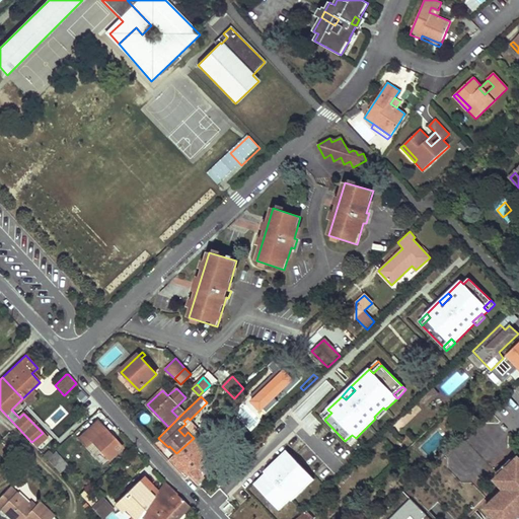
[(177,405),(171,411),(178,418),(183,413),(177,405)]
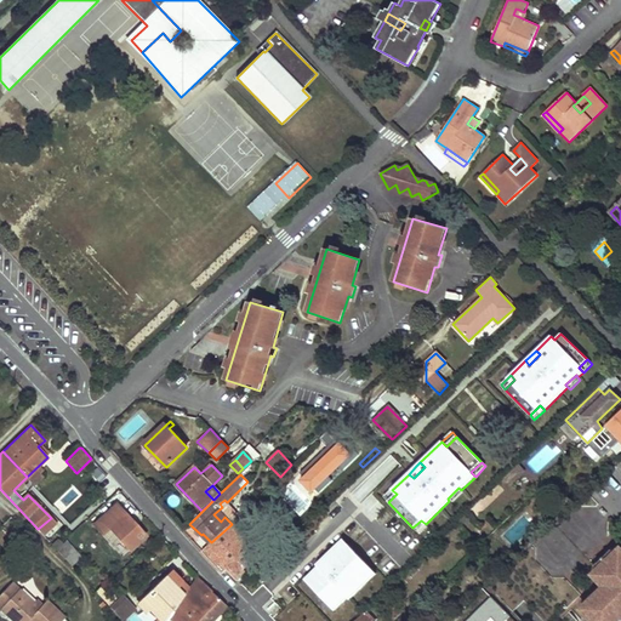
[(451,503),(463,491),(461,490),(459,488),(448,499),(449,501),(451,503)]
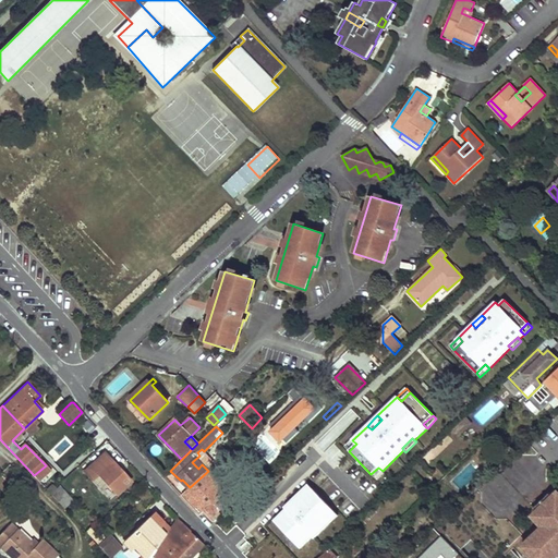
[(346,447),(349,451),(356,444),(352,440),(346,447)]
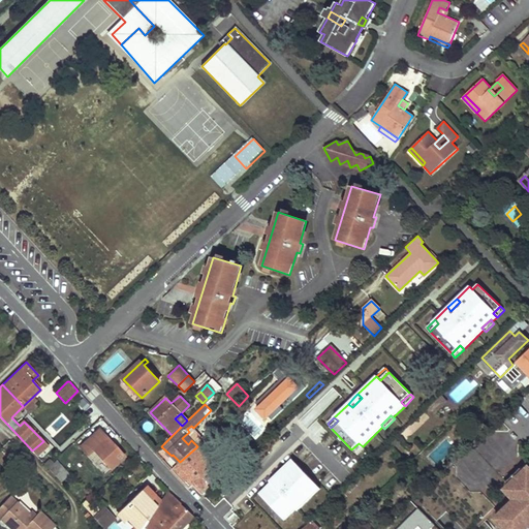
[(197,446),(205,439),(193,428),(191,426),(187,429),(189,432),(182,438),(188,444),(191,440),(197,446)]
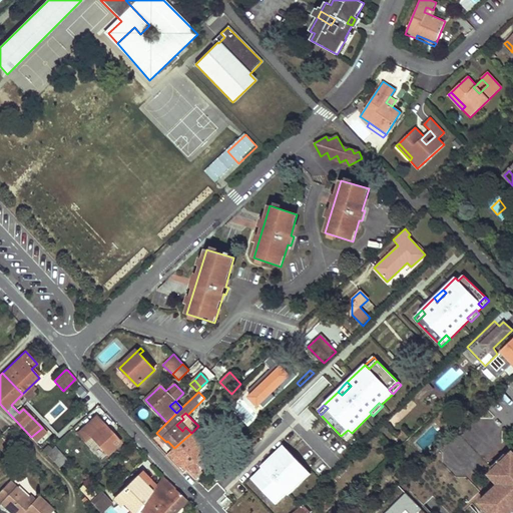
[(95,416),(77,433),(84,441),(90,436),(106,454),(119,443),(95,416)]
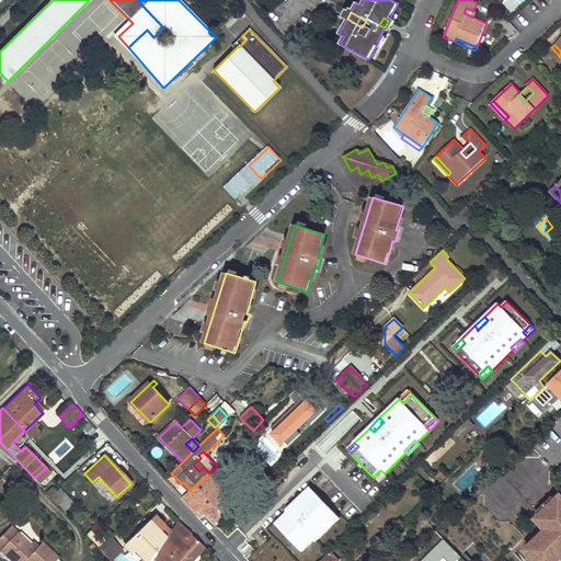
[(48,470),(46,468),(34,478),(41,484),(48,477),(45,473),(48,470)]
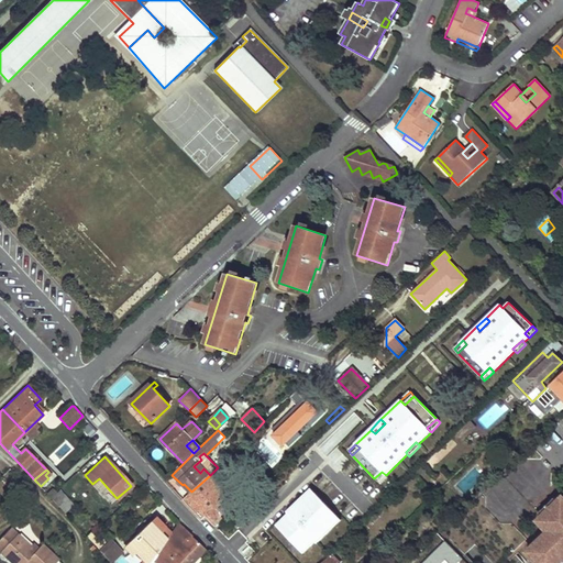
[(374,478),(378,483),(386,475),(382,472),(374,478)]
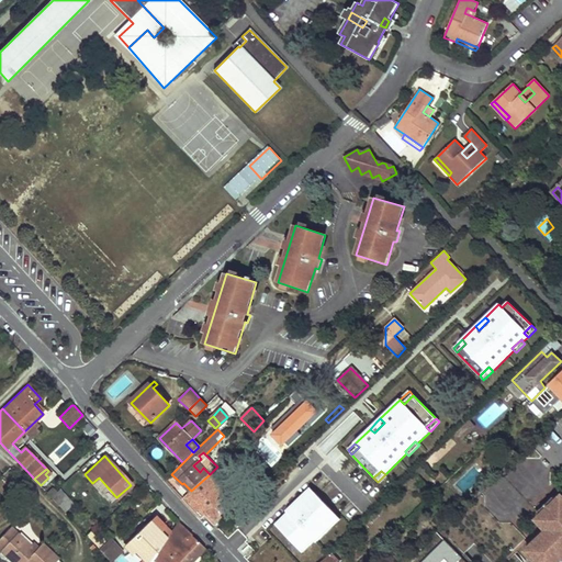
[(228,494),(210,474),(191,491),(190,493),(182,499),(201,519),(204,516),(214,525),(222,517),(221,515),(227,508),(221,502),(228,494)]
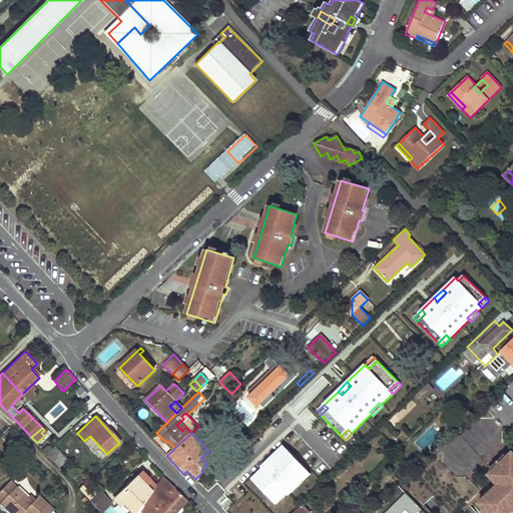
[(167,441),(166,442),(173,450),(174,448),(167,441)]
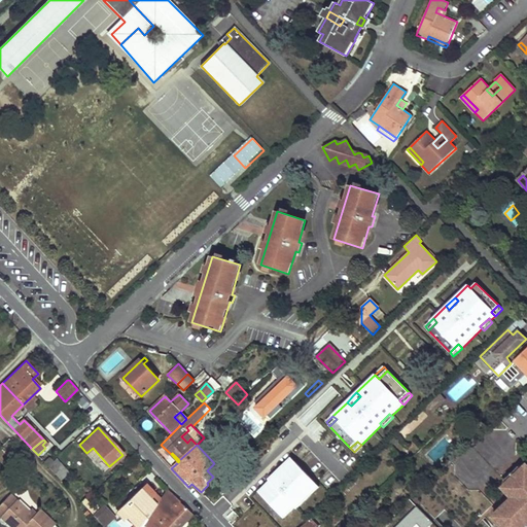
[(290,457),(282,465),(285,469),(294,461),(290,457)]
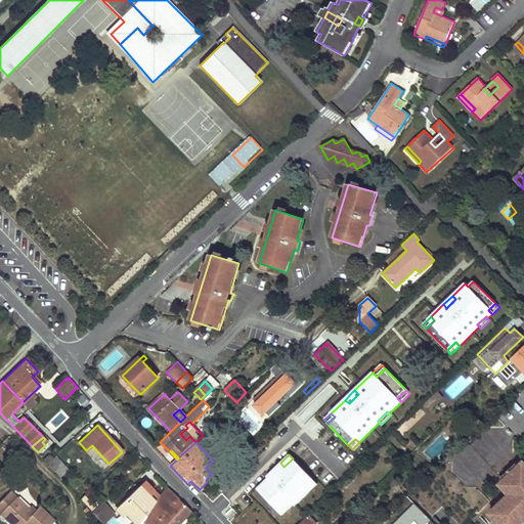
[(49,455),(44,460),(48,465),(53,460),(49,455)]
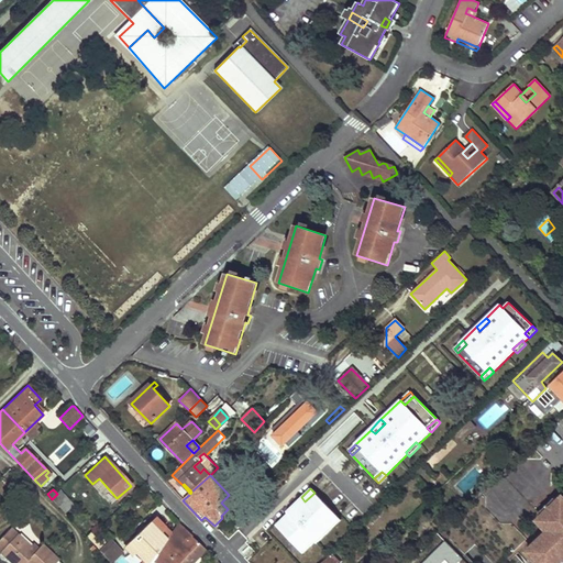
[(74,507),(61,490),(57,494),(52,499),(65,515),(74,507)]
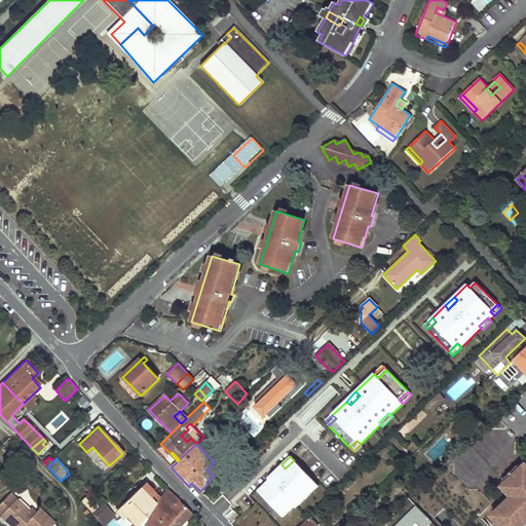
[(314,481),(294,460),(285,468),(282,464),(268,478),(269,480),(258,491),(271,504),(275,501),(287,514),(309,493),(305,489),(314,481)]
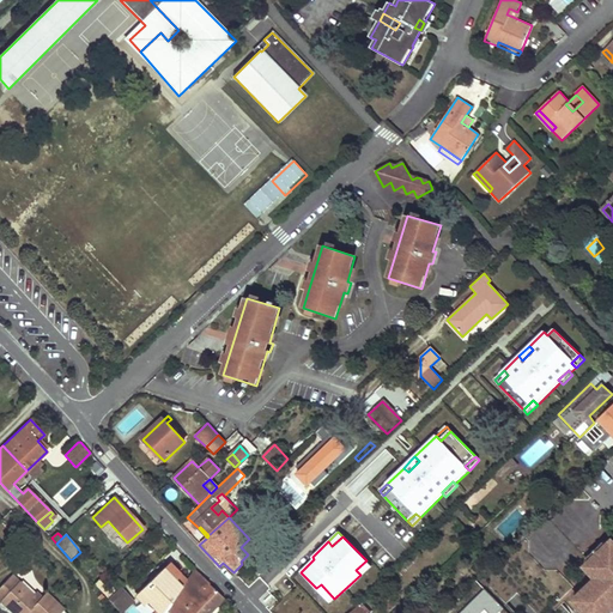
[(612,541),(584,568),(596,580),(574,601),(583,612),(610,612),(612,611),(612,610),(612,541)]
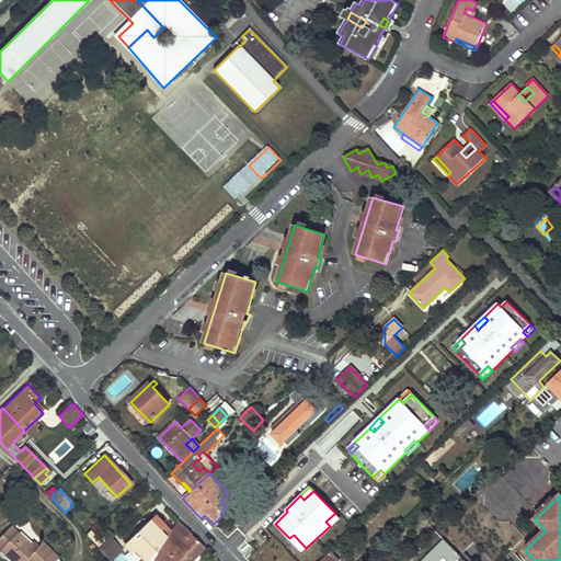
[(448,517),(454,512),(446,504),(441,510),(448,517)]
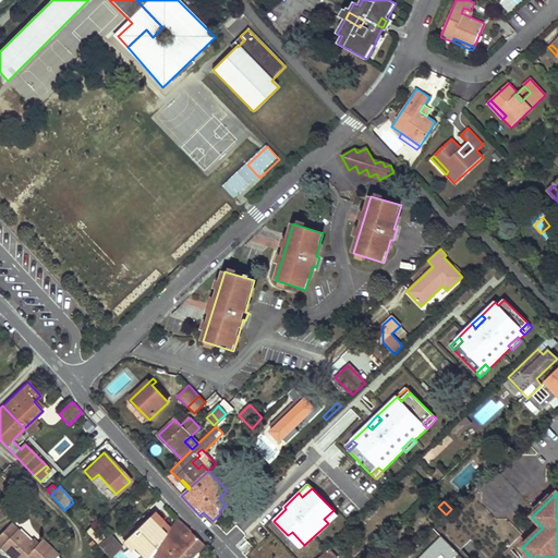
[(324,519),(328,523),(337,514),(334,510),(324,519)]
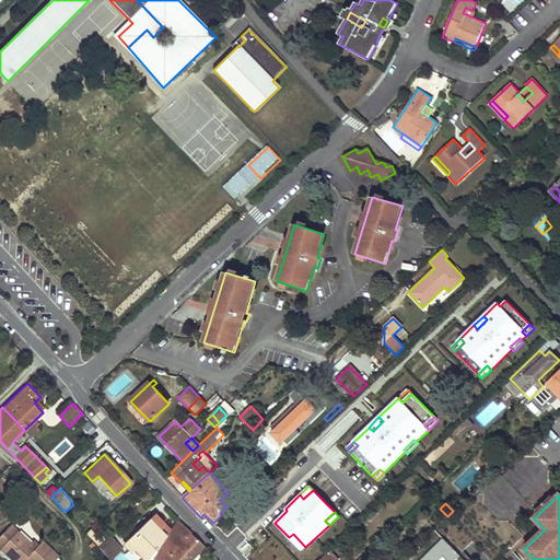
[(189,559),(190,559),(203,546),(190,534),(190,533),(177,520),(164,538),(178,549),(179,548),(189,559)]
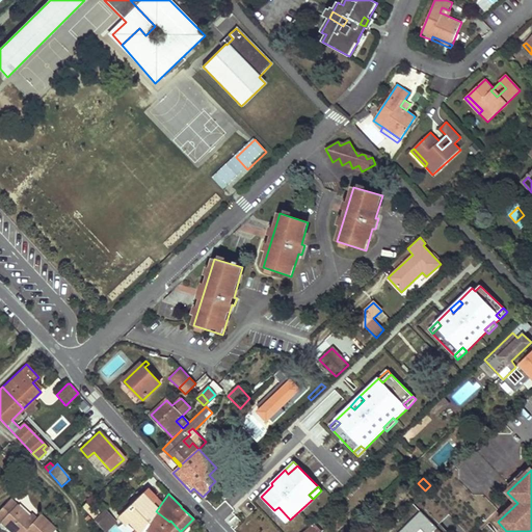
[(142,531),(147,526),(156,511),(141,497),(121,516),(135,531),(134,531),(142,531)]
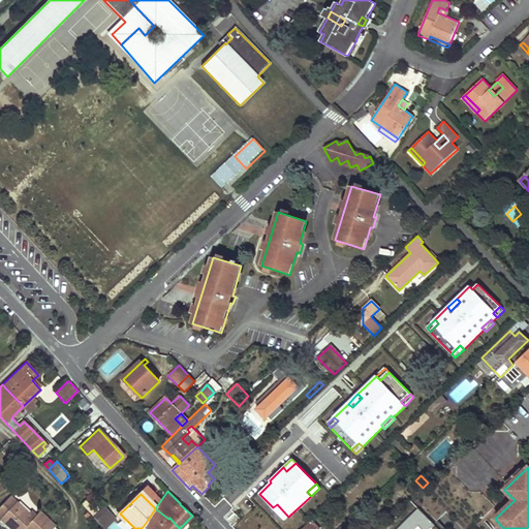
[(29,516),(9,497),(0,506),(0,518),(11,528),(24,528),(25,528),(24,528),(52,528),(55,527),(39,512),(36,517),(33,520),(29,516)]
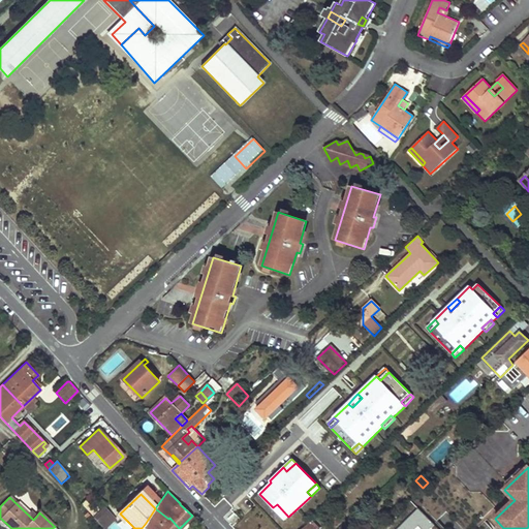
[(81,505),(94,519),(100,511),(96,507),(93,509),(85,501),(81,505)]
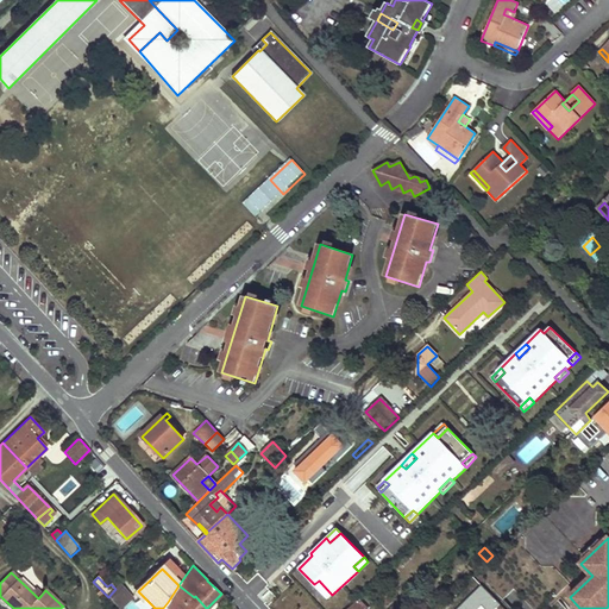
[(314,584),(328,600),(332,595),(319,581),(314,584)]
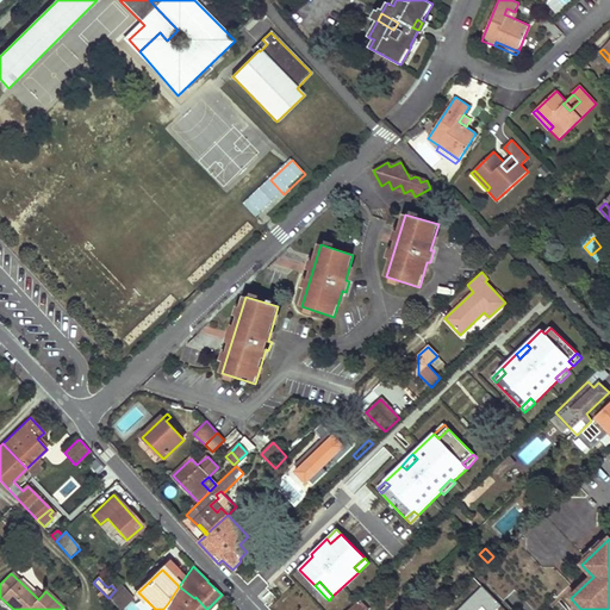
[(109,598),(119,609),(120,609),(128,604),(131,608),(136,603),(120,586),(116,590),(109,598)]
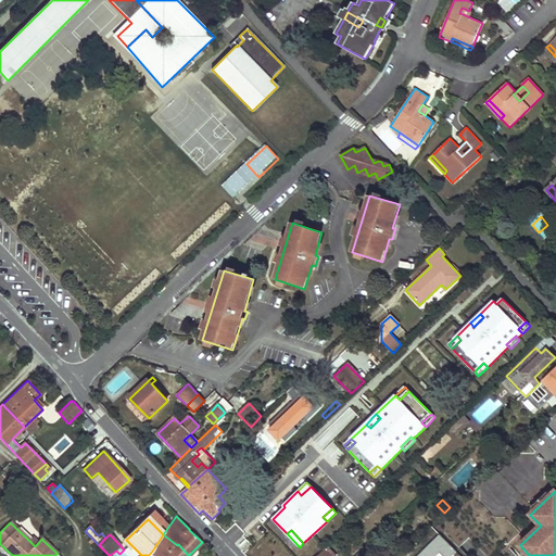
[(188,555),(178,544),(177,545),(163,534),(153,550),(161,555),(188,555)]
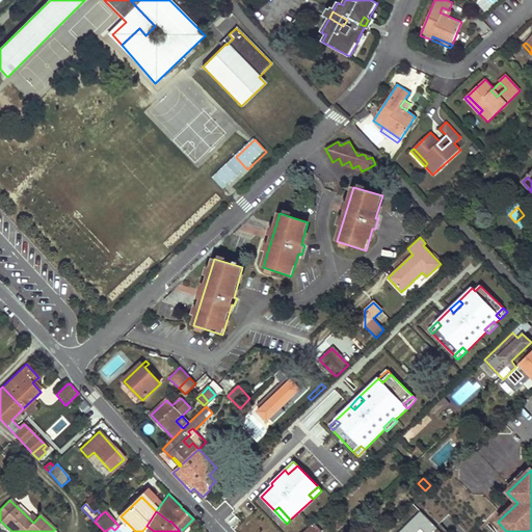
[(334,525),(339,530),(344,526),(341,523),(342,522),(340,519),(334,525)]
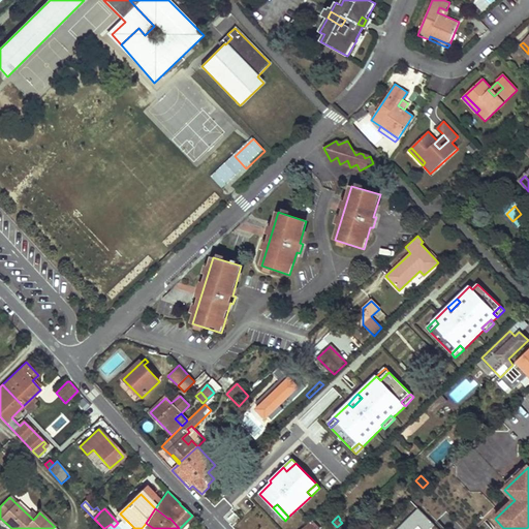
[(319,528),(320,528),(312,520),(302,528),(319,528)]
